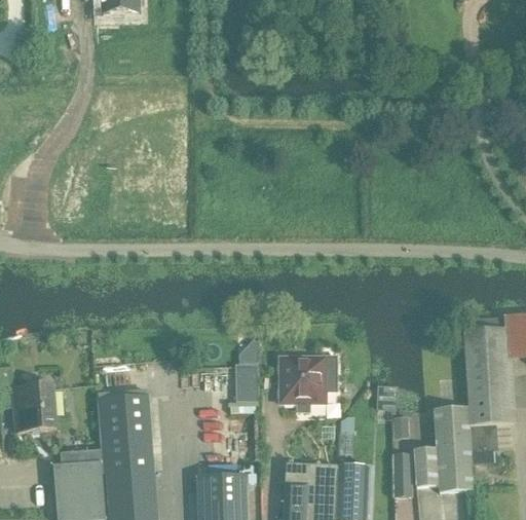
[(101,0),(101,1),(103,1),(103,10),(137,10),(136,0),(101,0)]
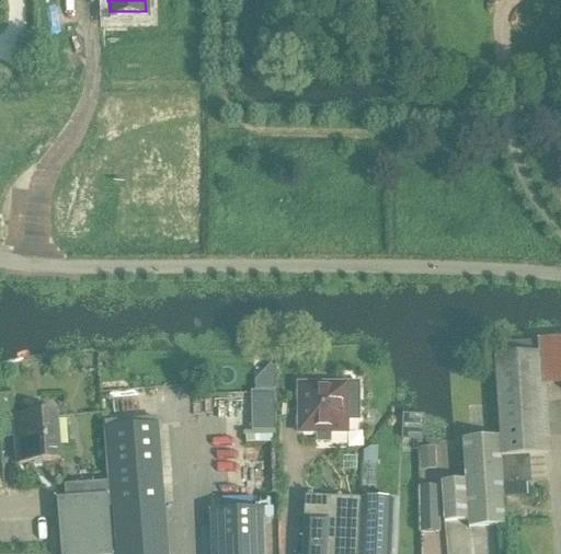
[(560,333),(494,337),(494,351),(502,480),(529,479),(528,450),(544,449),(540,380),(560,379),(560,333)]
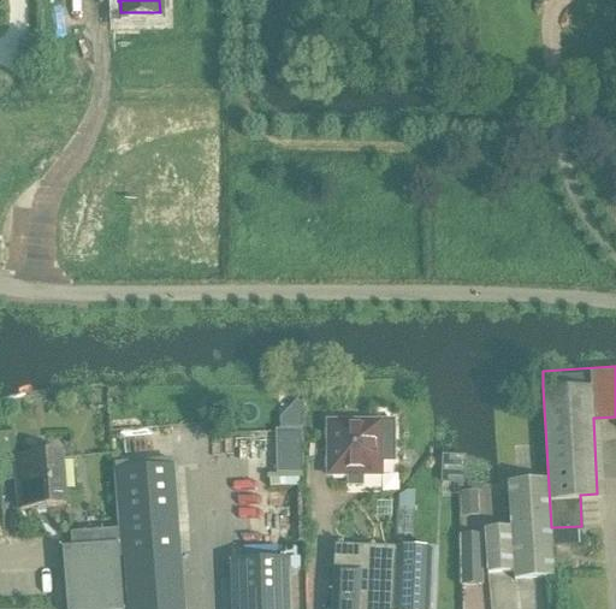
[(392,417),(327,417),(327,469),(380,469),(380,455),(392,455),(392,417)]
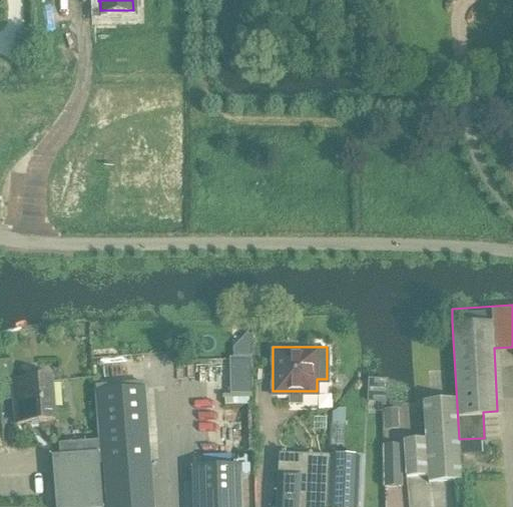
[(12,355),(0,355),(0,394),(13,394),(15,418),(54,415),(51,375),(13,377),(12,355)]
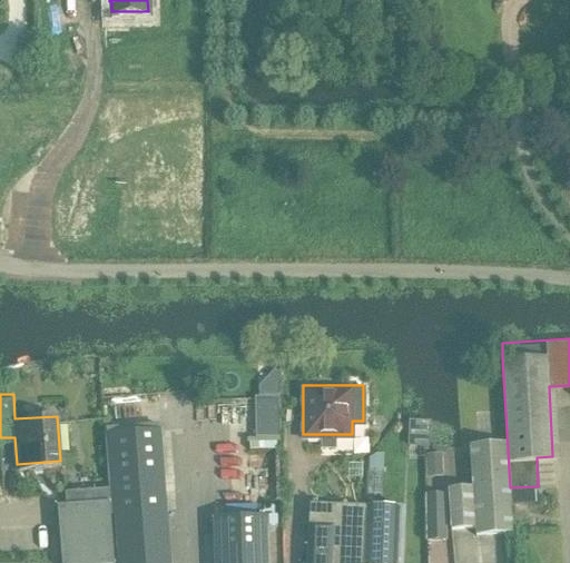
[(264,399),(242,399),(243,410),(265,408),(264,399)]
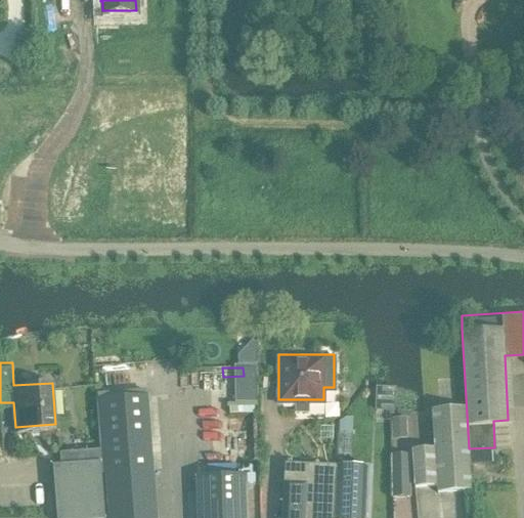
[(376,383),(376,403),(393,404),(394,383),(376,383)]
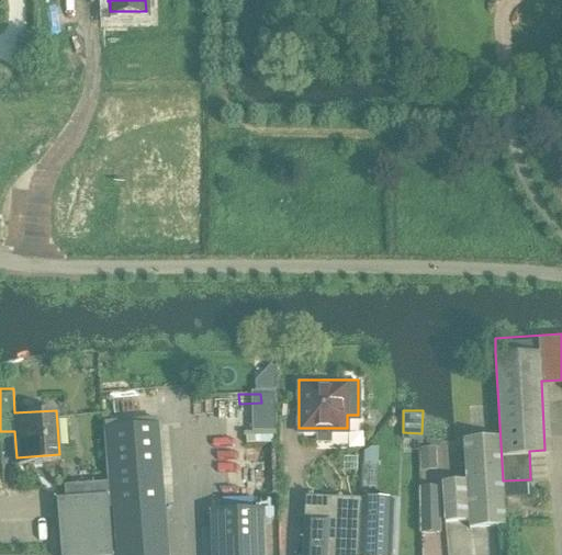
[(160,419),(107,423),(112,501),(115,501),(166,498),(160,419)]
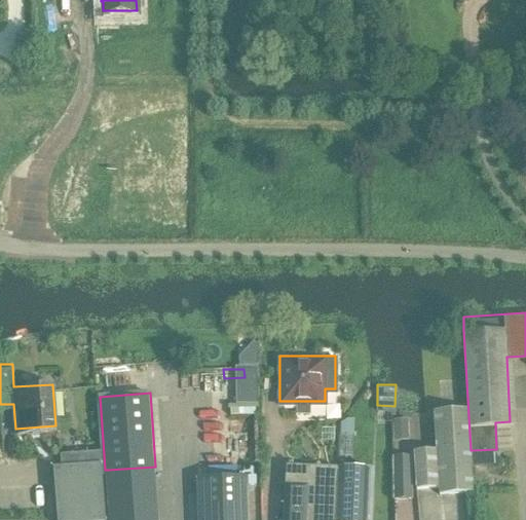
[(437,447),(414,448),(416,485),(439,484),(440,490),(472,488),(467,407),(435,408),(437,447)]
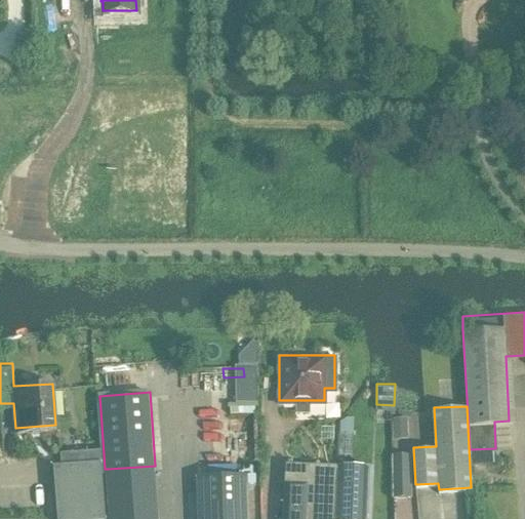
[(406,414),(393,415),(393,431),(406,430),(406,414)]
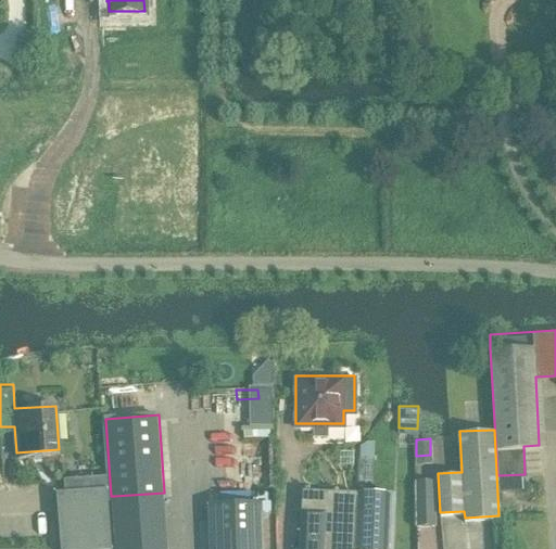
[(63,490),(55,490),(60,548),(75,548),(112,545),(106,472),(62,475),(63,490)]
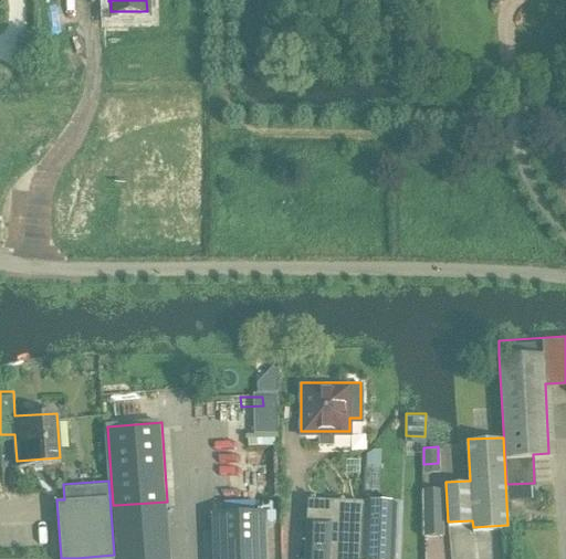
[(441,487),(423,487),(423,517),(425,531),(442,531),(441,487)]
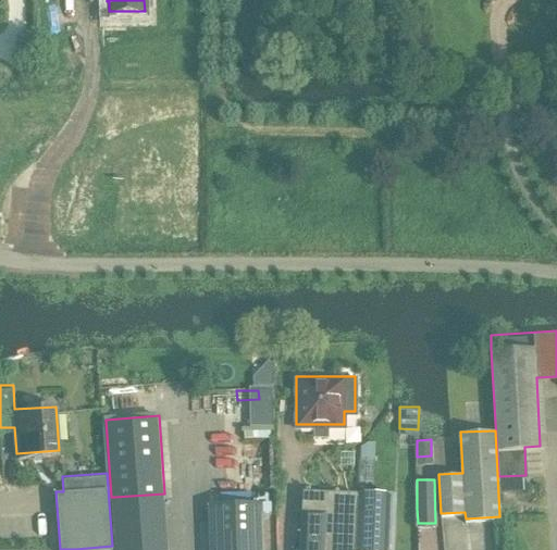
[(302,488),(300,549),(353,549),(356,490),(302,488)]
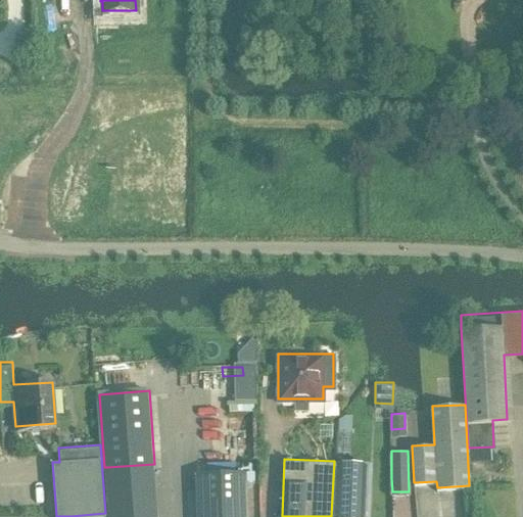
[(337,461),(334,516),(363,516),(366,463),(337,461)]
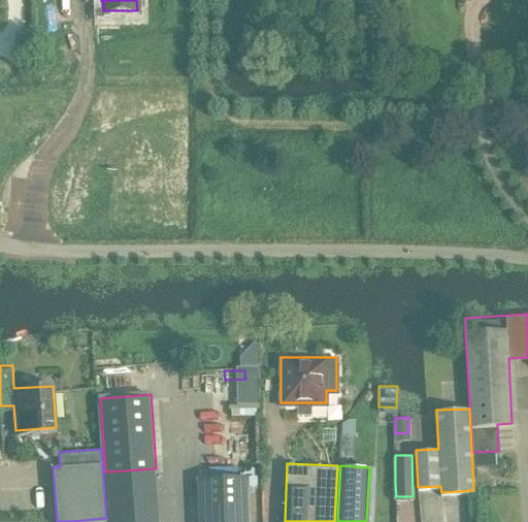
[(160,521),(156,468),(108,471),(111,521),(160,521)]
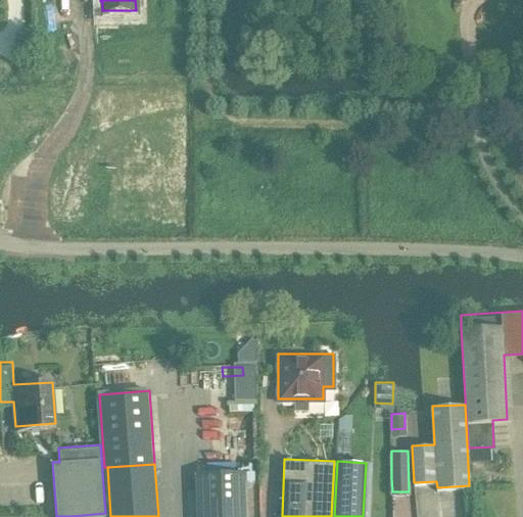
[(245,516),(244,470),(195,471),(196,516),(245,516)]
